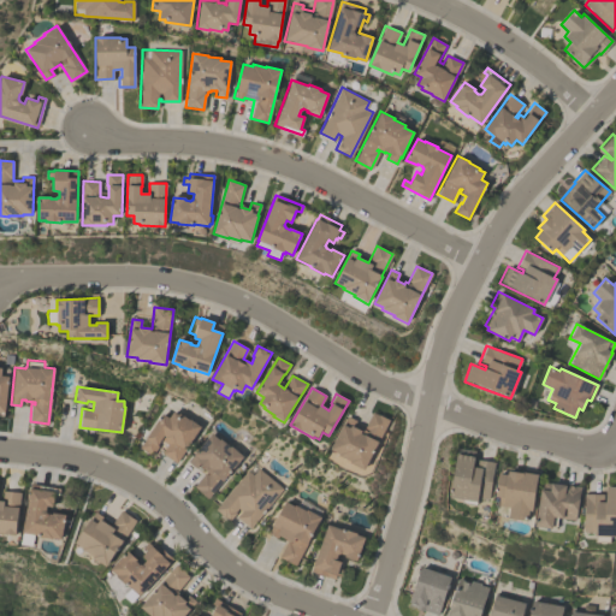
[(161,440),(150,455),(138,448),(161,413),(169,418),(172,412),(179,415),(181,414),(189,420),(190,419),(200,426),(176,462),(161,452),(167,444),(161,440)]
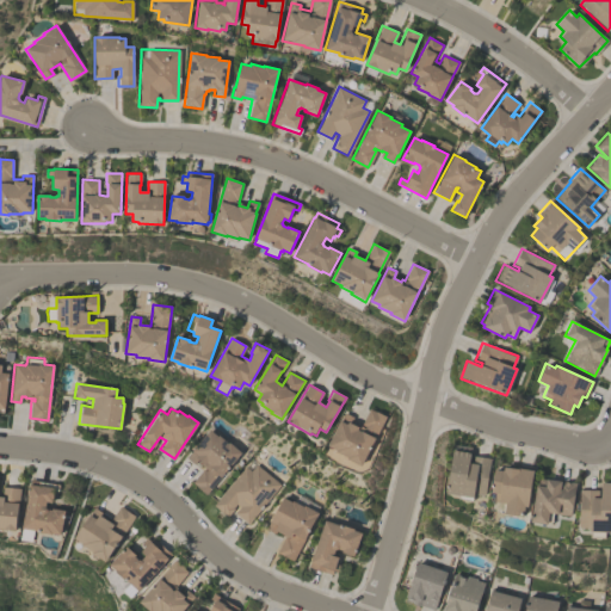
[(386,417),(375,438),(376,439),(362,467),(347,460),(349,458),(337,452),(338,451),(328,446),(344,413),(353,418),(351,424),(358,427),(359,425),(360,426),(369,408),(386,417)]
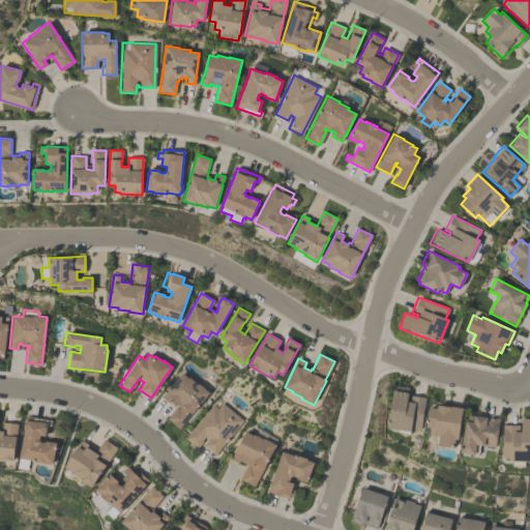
[(209,393),(192,414),(190,413),(178,429),(166,418),(176,407),(178,409),(179,407),(174,403),(174,402),(171,399),(168,403),(160,396),(181,373),(187,378),(188,377),(198,384),(209,393)]
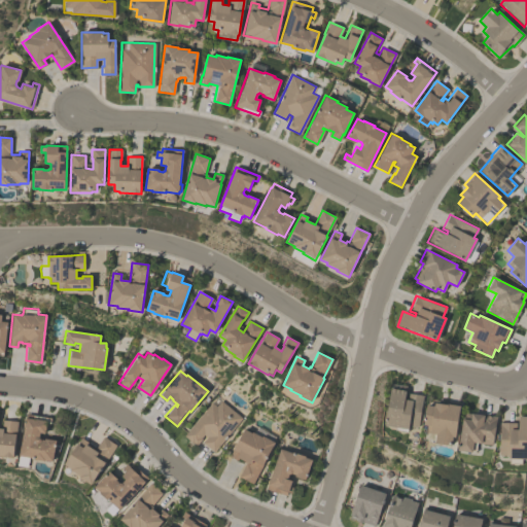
[(407,385),(406,392),(423,395),(418,427),(409,426),(408,432),(395,430),(395,428),(385,426),(392,383),(407,385)]
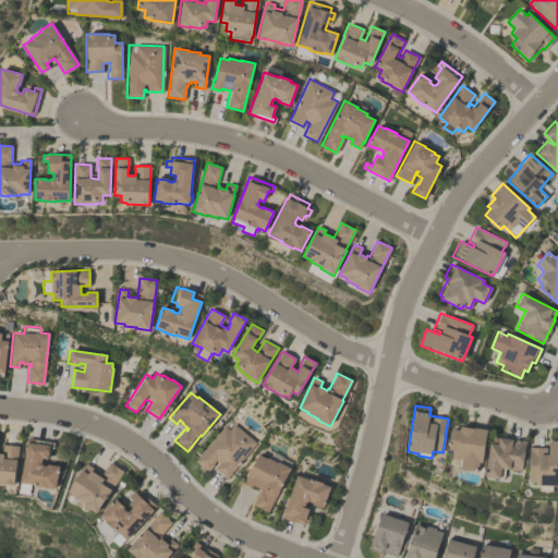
[(207,472),(194,461),(223,425),(228,429),(233,424),(256,441),(226,478),(214,469),(218,463),(215,460),(213,463),(213,464),(207,472)]
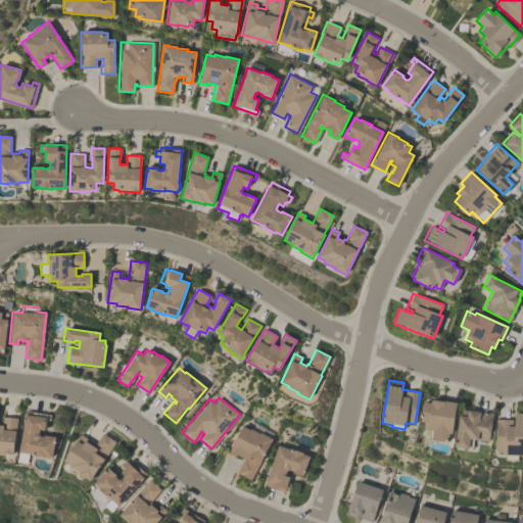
[(447,443),(431,441),(432,431),(426,430),(426,429),(422,429),(423,423),(420,422),(423,402),(431,403),(431,400),(443,402),(444,401),(457,402),(452,434),(448,434),(447,443)]
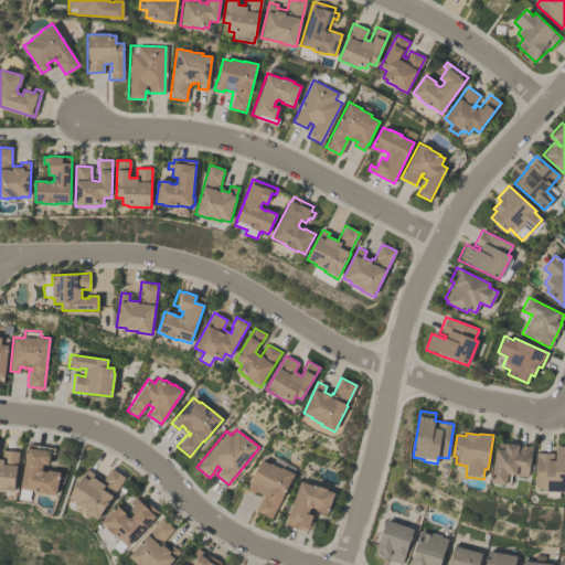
[(532,446),(528,477),(515,476),(511,476),(510,483),(507,483),(505,486),(491,483),(497,441),(519,445),(520,444),(532,446)]
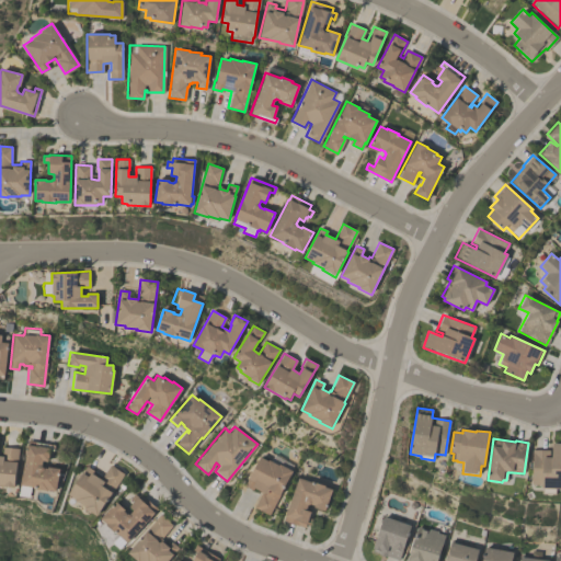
[(44,468),(44,469),(48,470),(48,468),(60,470),(57,493),(48,491),(48,493),(35,491),(35,489),(31,489),(30,499),(19,496),(29,443),(53,446),(50,460),(49,459),(48,462),(43,462),(42,467),(44,468)]
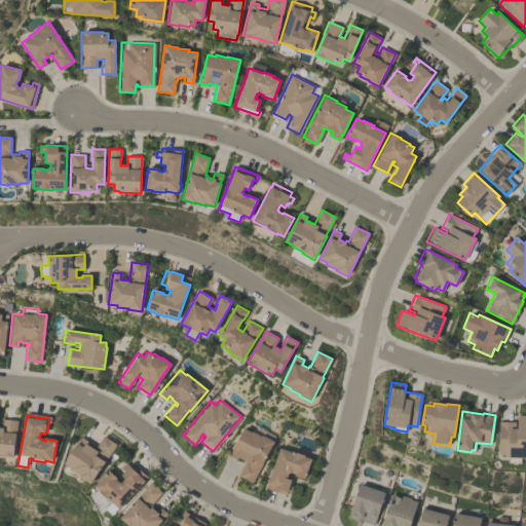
[(525,416),(525,458),(521,458),(521,463),(509,463),(509,458),(508,458),(508,454),(498,454),(499,421),(515,422),(515,429),(517,429),(518,416),(525,416)]
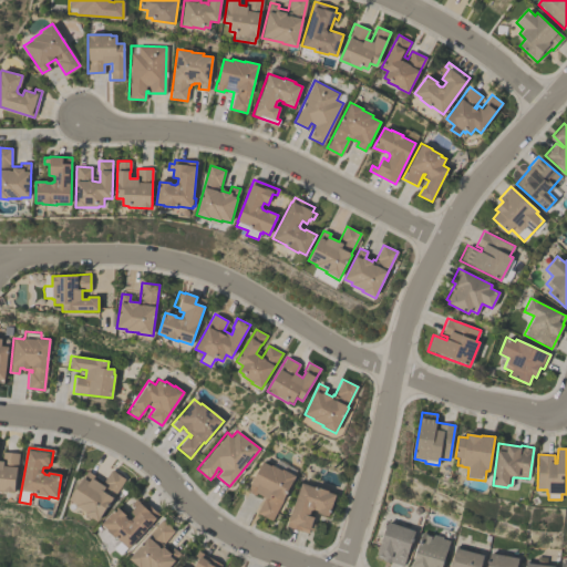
[(0,461),(2,462),(3,452),(19,454),(16,493),(0,491),(0,461)]
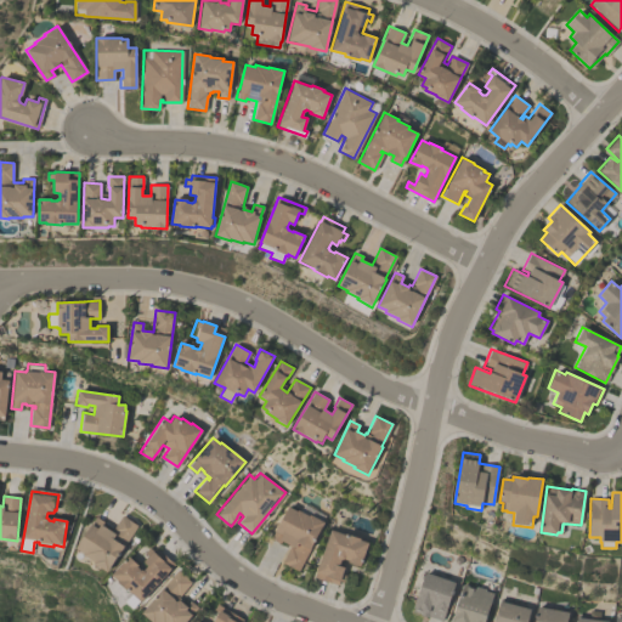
[(282,563),(290,546),(281,541),(280,543),(270,538),(275,529),(276,530),(288,507),(297,512),(297,509),(309,516),(310,514),(323,522),(298,571),(282,563)]
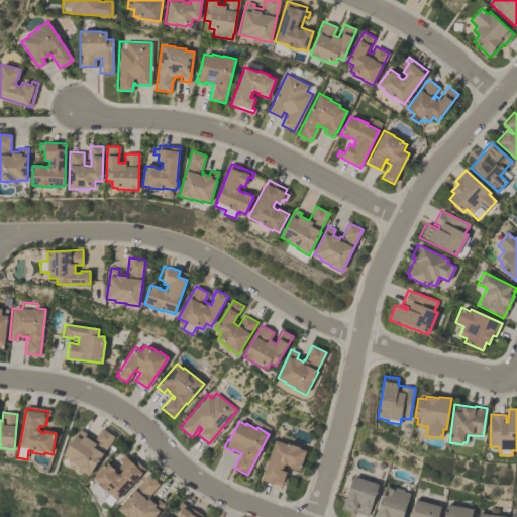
[(64,456),(77,437),(75,436),(79,430),(87,435),(87,434),(92,438),(90,441),(92,442),(101,429),(114,437),(102,455),(104,455),(89,478),(78,470),(78,469),(70,462),(70,461),(64,456)]
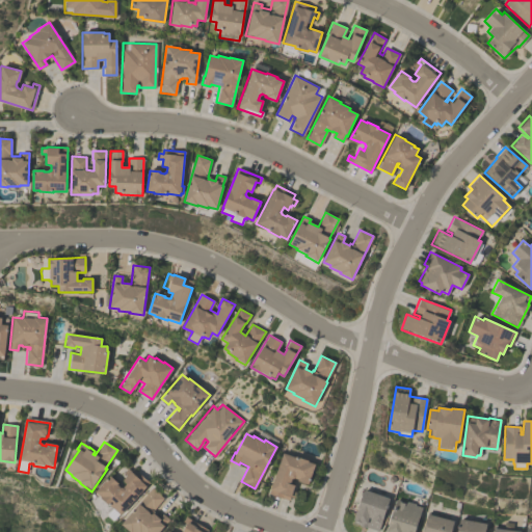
[(268,494),(270,487),(283,453),(294,457),(295,456),(308,460),(308,462),(315,464),(308,485),(297,481),(297,479),(293,478),(292,479),(291,479),(289,484),(294,486),(292,491),(296,493),(294,498),(291,497),(289,501),(268,494)]
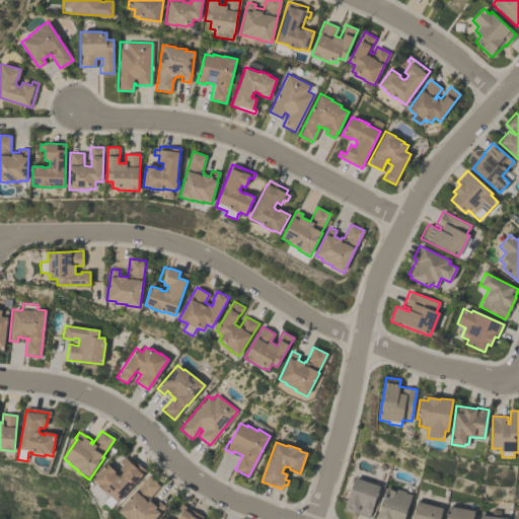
[(93,480),(106,465),(116,472),(114,473),(117,476),(119,476),(120,476),(123,472),(120,470),(124,464),(121,461),(127,454),(145,471),(118,503),(117,502),(110,509),(103,503),(109,497),(107,495),(107,496),(97,487),(98,486),(93,480)]
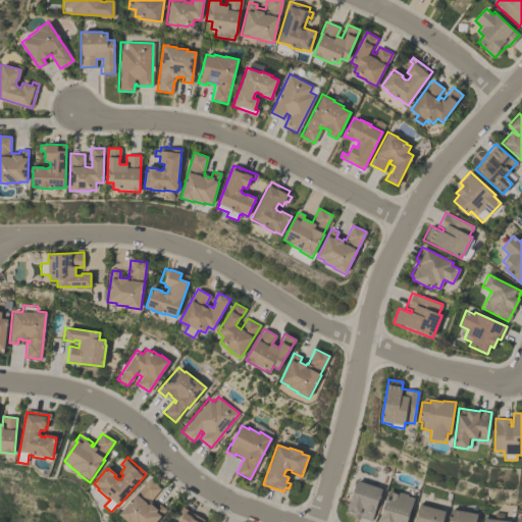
[(125,521),(118,516),(149,478),(156,484),(156,485),(160,488),(151,501),(149,499),(148,500),(150,502),(147,505),(148,506),(149,504),(156,509),(160,505),(166,510),(160,516),(161,517),(156,521),(125,521)]
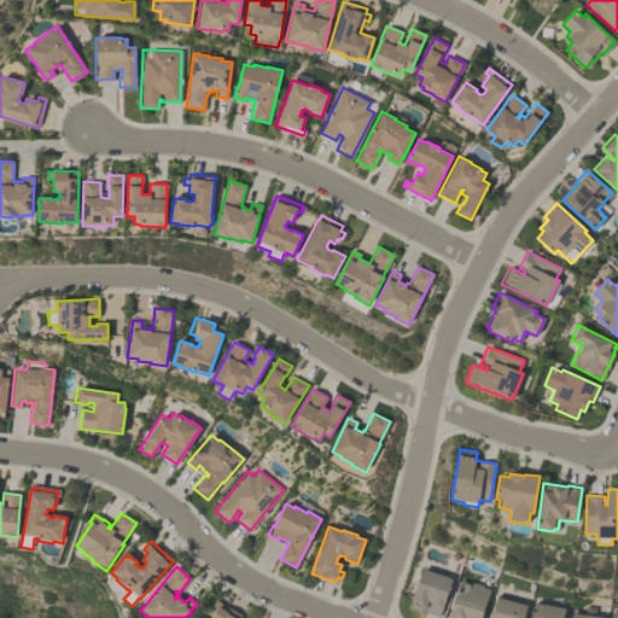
[(409,607),(423,569),(453,579),(438,617),(425,612),(424,613),(417,611),(417,610),(409,607)]
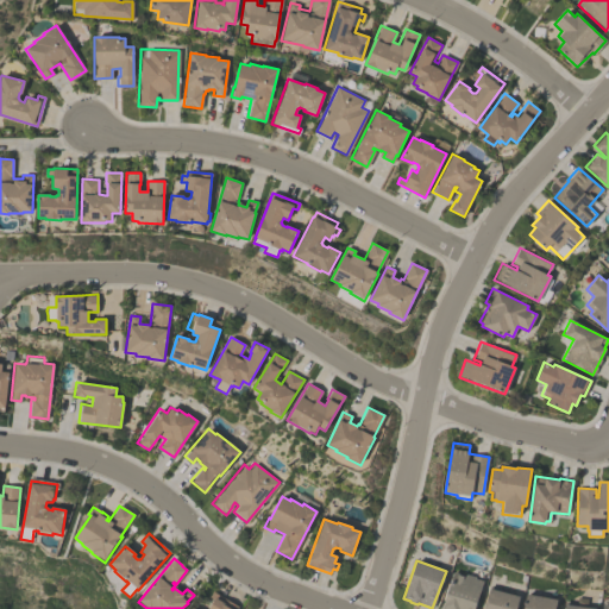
[(483,579),(473,608),(440,608),(453,571),(465,575),(465,573),(475,576),(475,577),(483,579)]
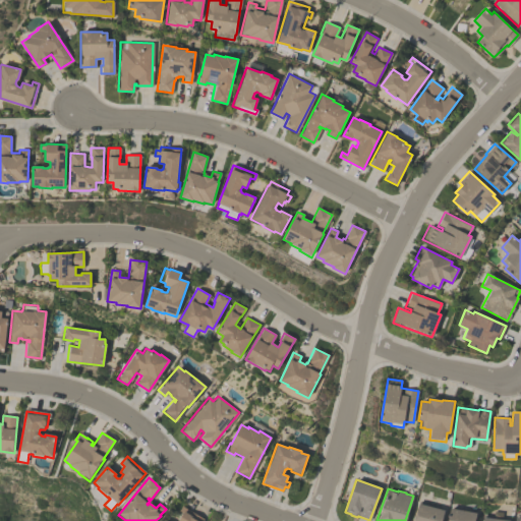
[(414,520),(412,519),(413,515),(416,514),(418,504),(445,511),(442,520),(414,520)]
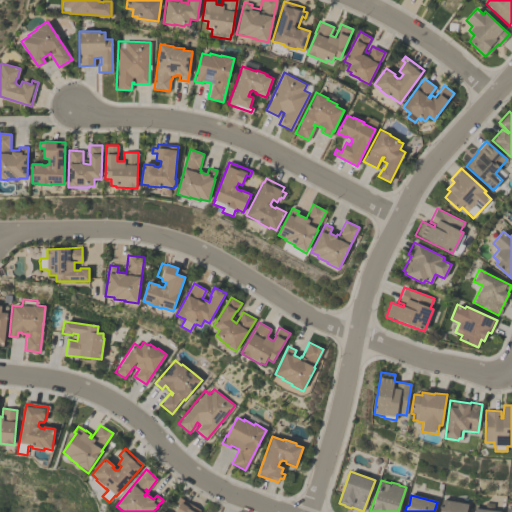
[(200,510),(198,511),(174,511),(180,504),(175,501),(178,497),(200,510)]
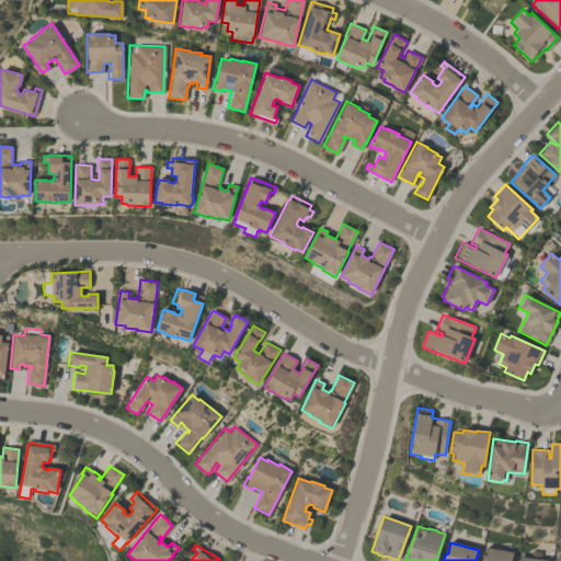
[(481,560),(484,547),(512,552),(510,560),(481,560)]
